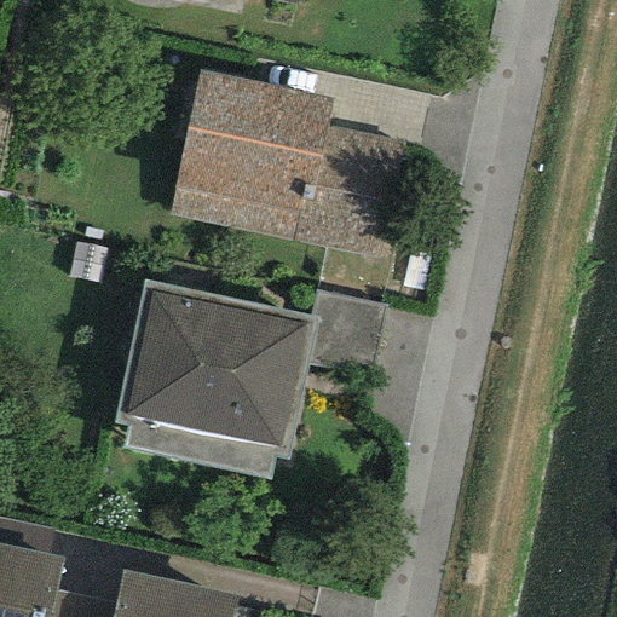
[(333,97),(200,69),(169,214),(388,260),(408,167),(401,166),(407,140),(327,125),(333,97)]
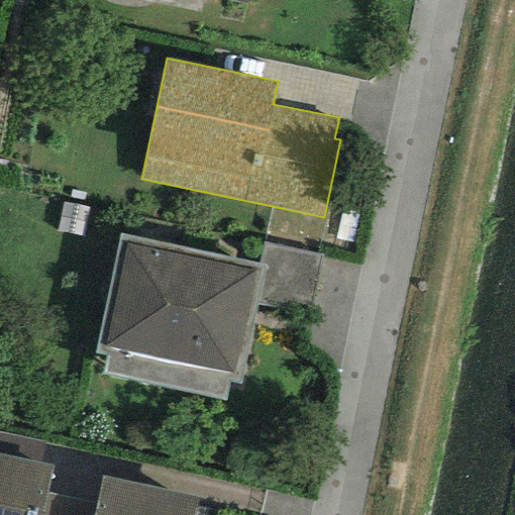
[(260,263),(122,232),(95,352),(105,355),(102,371),(226,399),(230,381),(240,384),(259,302),(267,265),(260,263)]
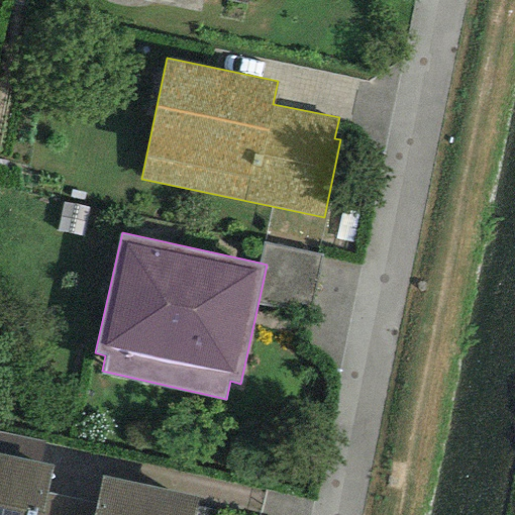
[(321,252),(265,241),(260,263),(267,265),(259,302),(309,313),(321,252)]
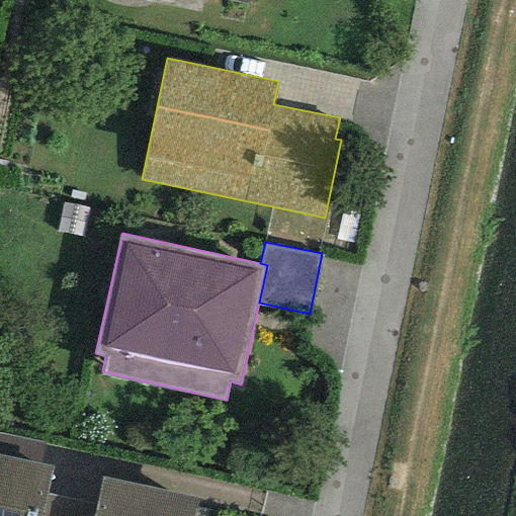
[(53,464),(0,453),(0,515),(41,515),(47,493),(53,464)]
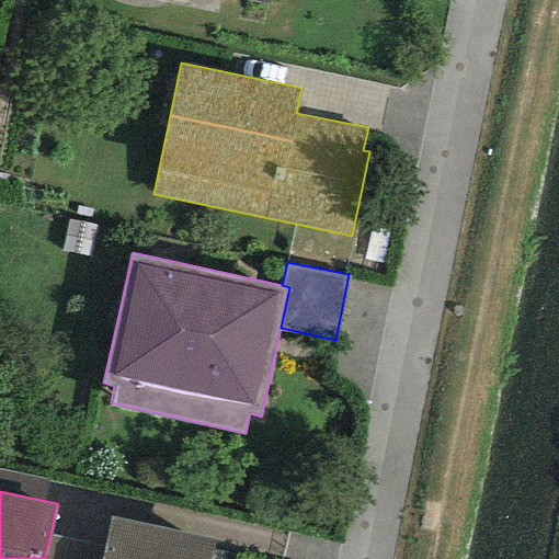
[(212,558),(217,537),(112,515),(104,545),(101,558),(212,558)]
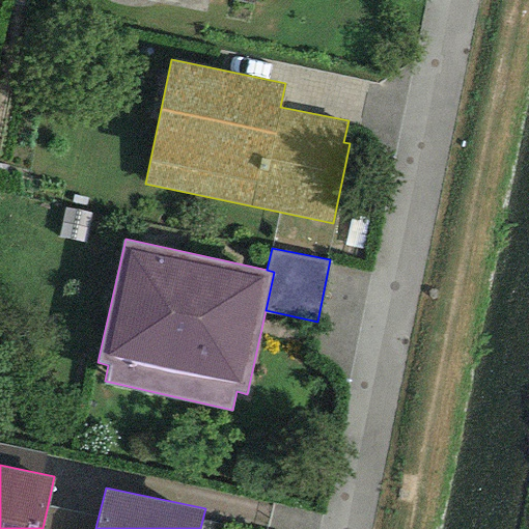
[(95,528),(99,516),(48,505),(43,528),(95,528)]
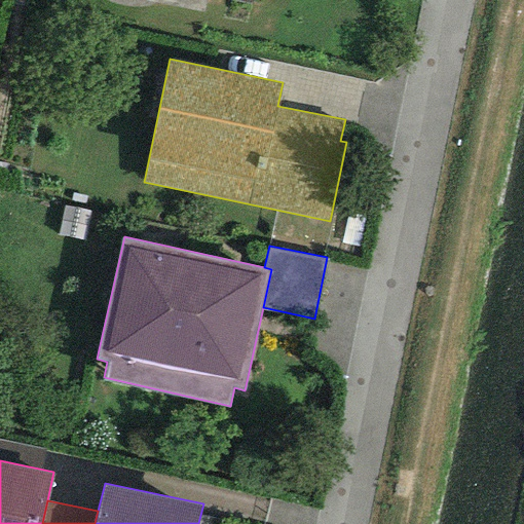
All buildings are outlined.
